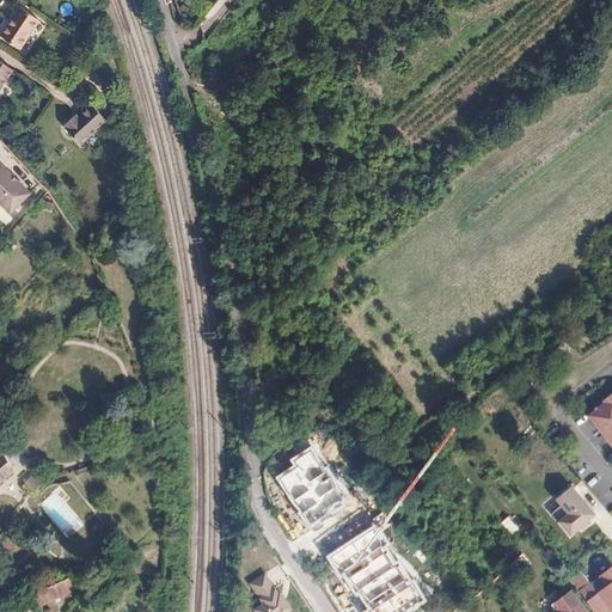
[(46,14),(25,1),(6,31),(26,44),(46,14)]
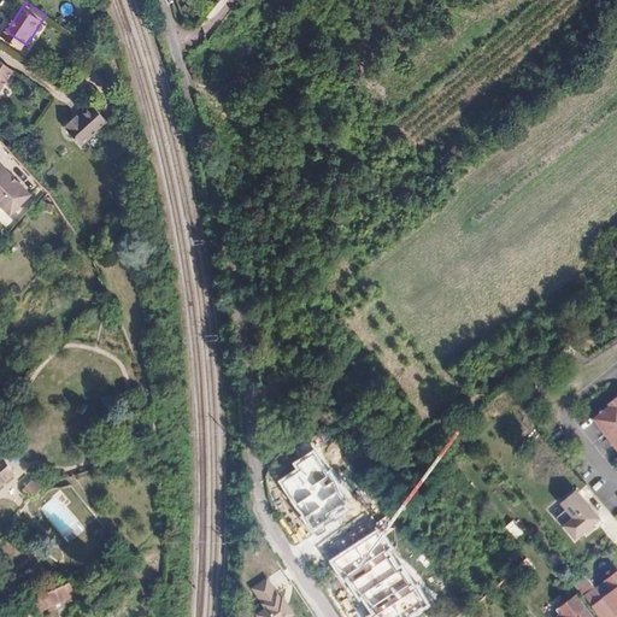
[(0,98),(21,69),(0,56),(0,98)]
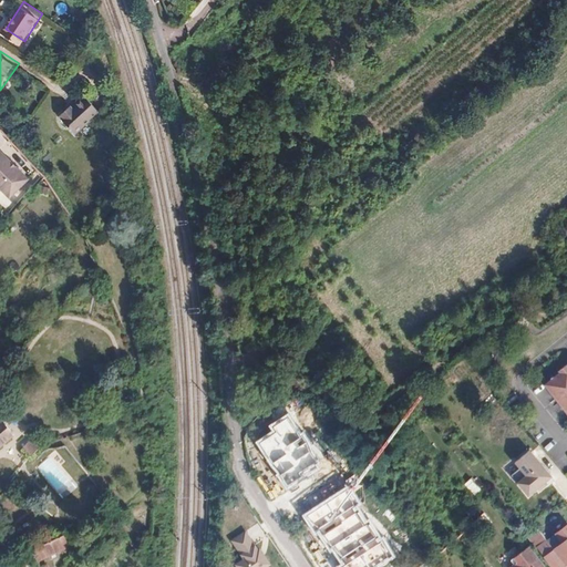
[(105,104),(91,90),(79,103),(75,100),(65,111),(83,127),(105,104)]
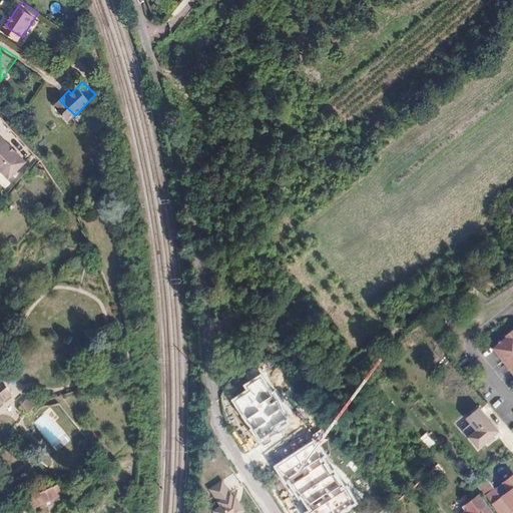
[(3,134),(0,137),(0,168),(4,172),(6,170),(13,177),(30,161),(3,134)]
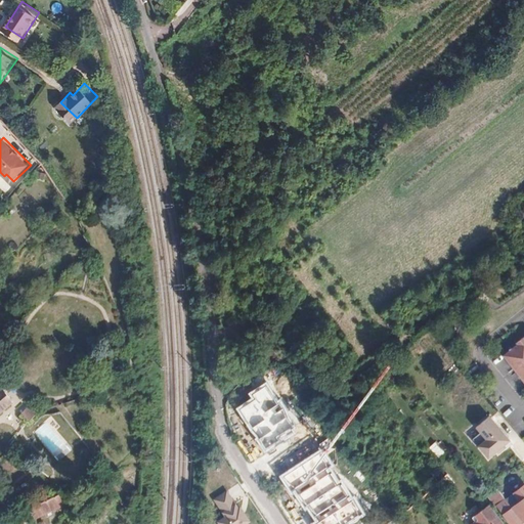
[(486,321),(484,314),(471,317),(473,324),(486,321)]
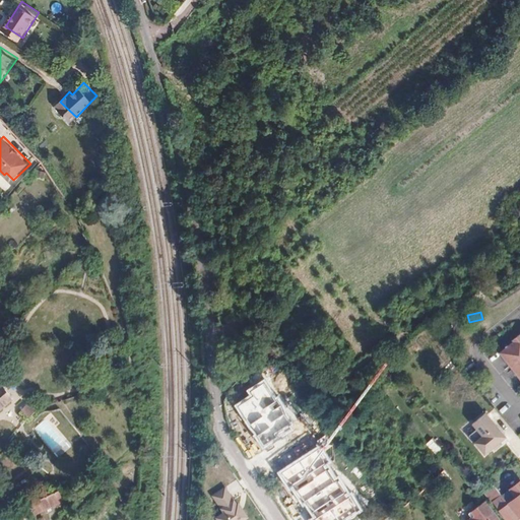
[(519,342),(518,344),(519,345),(505,358),(519,375),(519,342)]
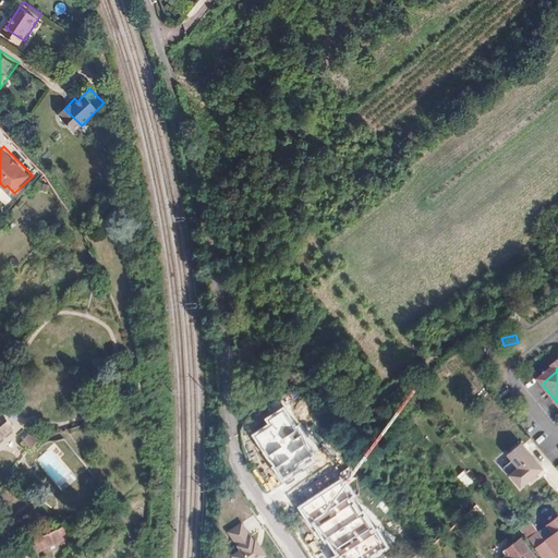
[(0,440),(15,431),(4,414),(0,417),(0,440)]
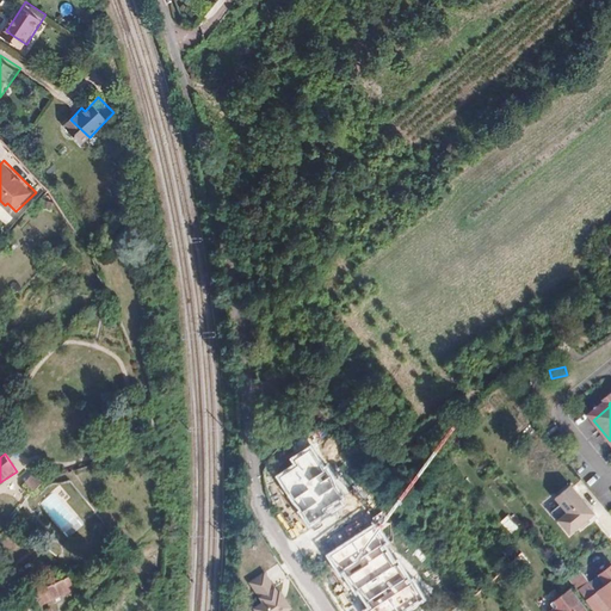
[(542,476),(549,471),(538,457),(531,463),(542,476)]
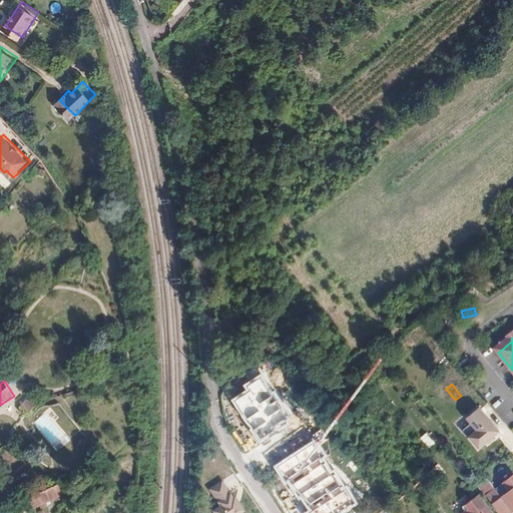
[(29,416),(40,404),(32,398),(22,410),(29,416)]
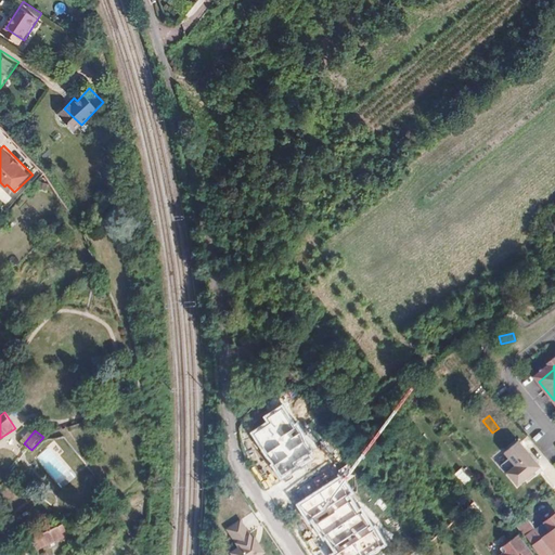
[(541,464),(519,438),(505,450),(510,455),(502,463),(518,482),(527,476),(529,478),(534,474),(532,470),(534,469),(541,464)]
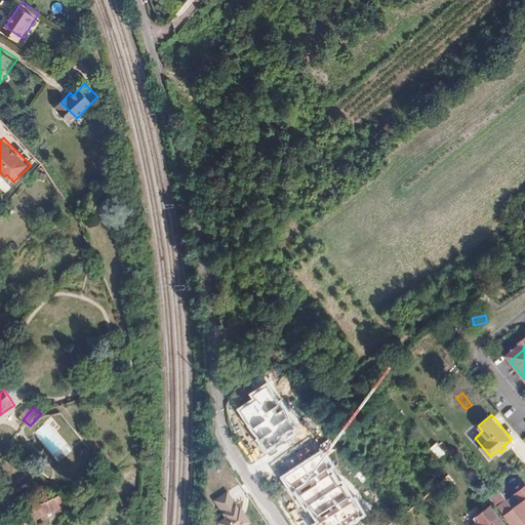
[(45,423),(35,434),(57,458),(69,448),(45,423)]
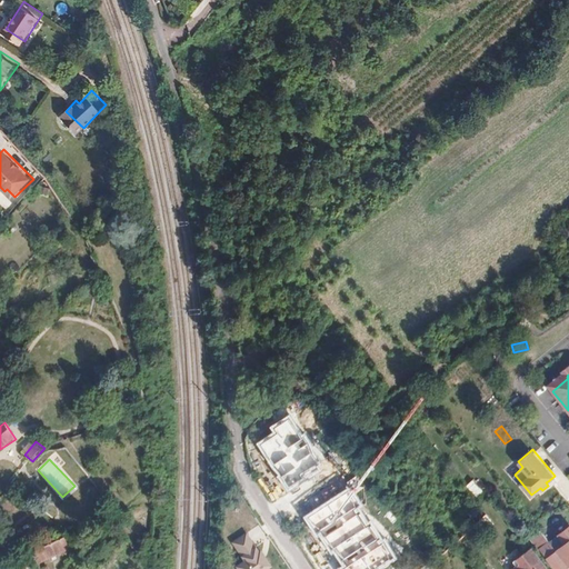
[(476,498),(485,493),(477,479),(468,485),(476,498)]
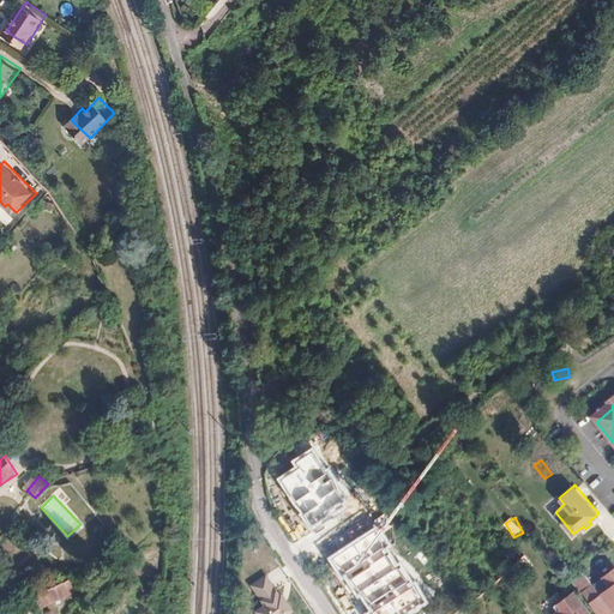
[(613,569),(594,583),(612,608),(613,606),(613,569)]
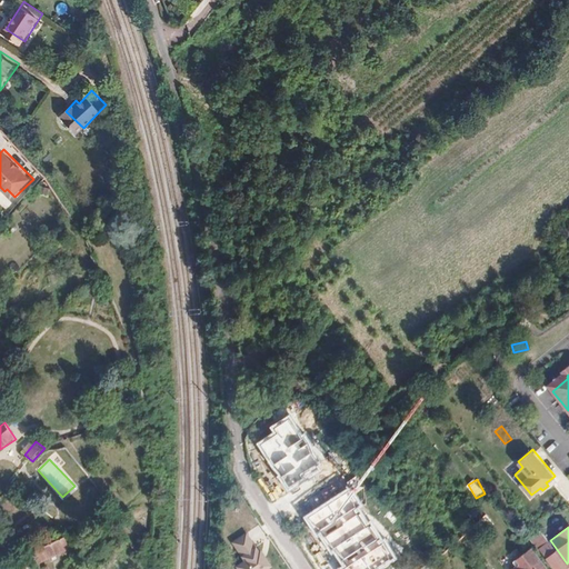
[(261,550),(249,531),(236,541),(248,559),(239,565),(241,568),(270,568),(273,565),(268,557),(267,558),(261,550)]
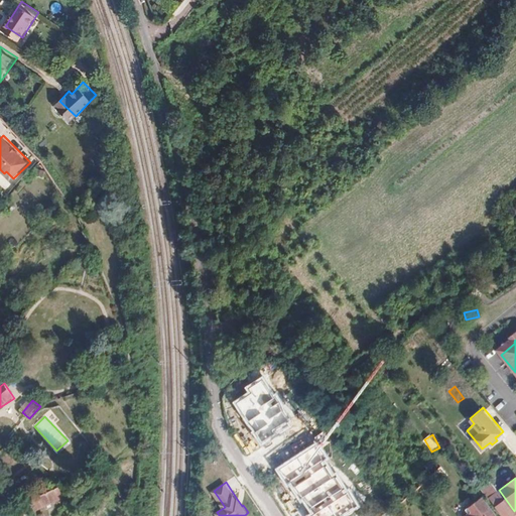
[(496,486),(494,484),(486,490),(487,492),(496,486)]
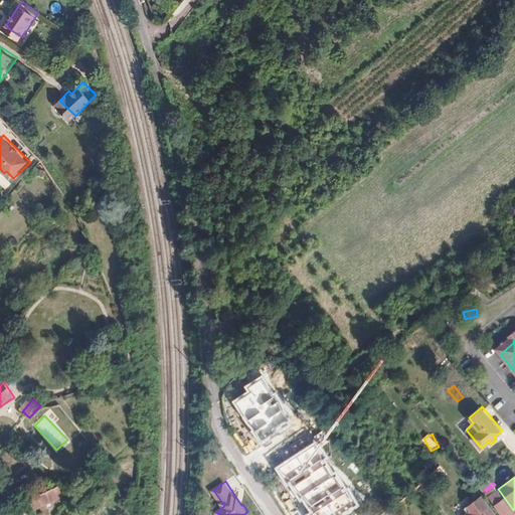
[(514,512),(513,510),(498,489),(495,485),(486,491),(503,514),(512,514),(514,513),(514,512)]
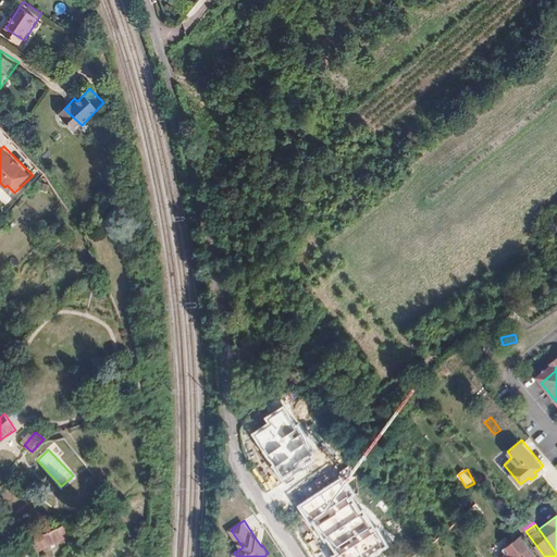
[(39,553),(72,539),(66,525),(34,540),(39,553)]
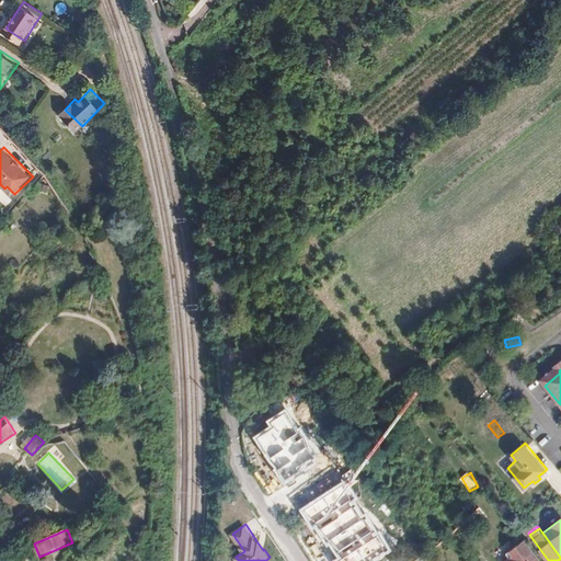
[(541,560),(526,538),(517,545),(521,549),(512,556),(505,560),(541,560)]
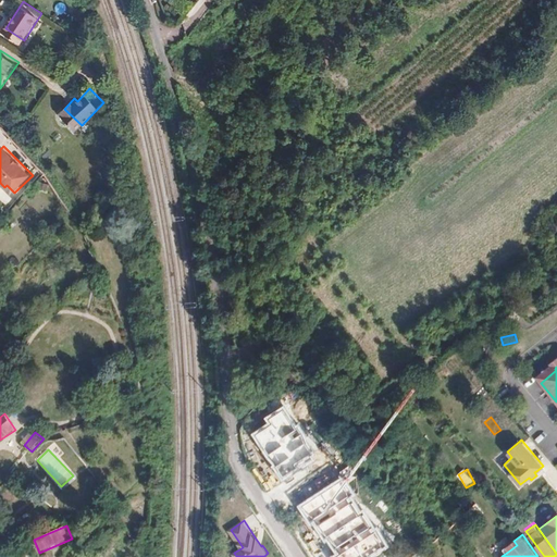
[(517,545),(514,541),(504,546),(508,552),(517,545)]
